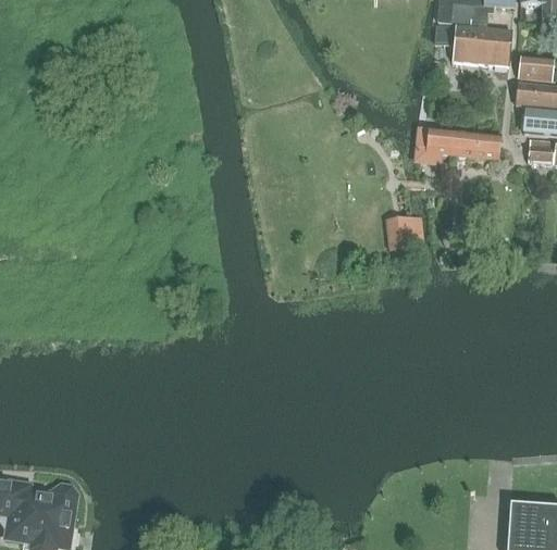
[(440,0),(437,21),(486,25),(487,11),(493,12),(493,5),(514,7),(514,0),(440,0)]
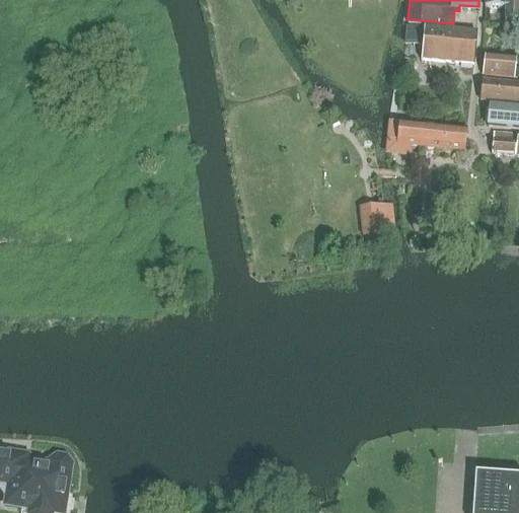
[(485,0),(485,3),(506,4),(505,16),(518,16),(518,0),(485,0)]
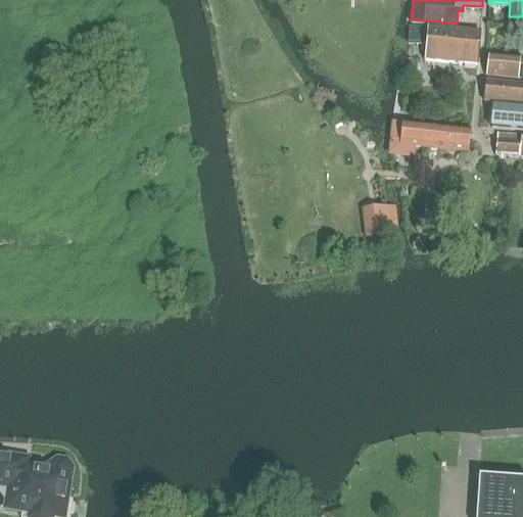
[(427,24),(410,22),(408,41),(426,42),(424,55),(477,60),(480,28),(427,22),(427,24)]
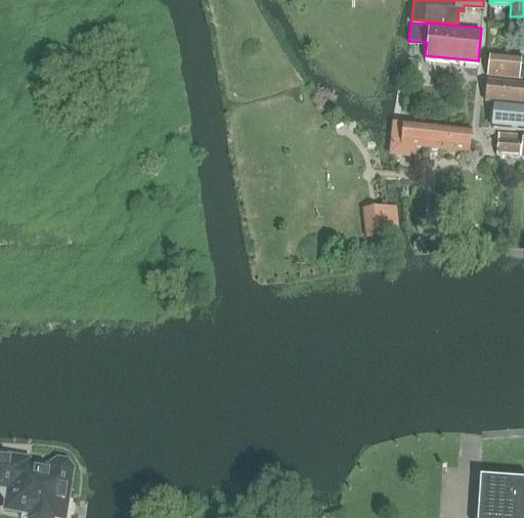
[(487,72),(523,75),(523,65),(520,65),(521,53),(490,50),(487,72)]
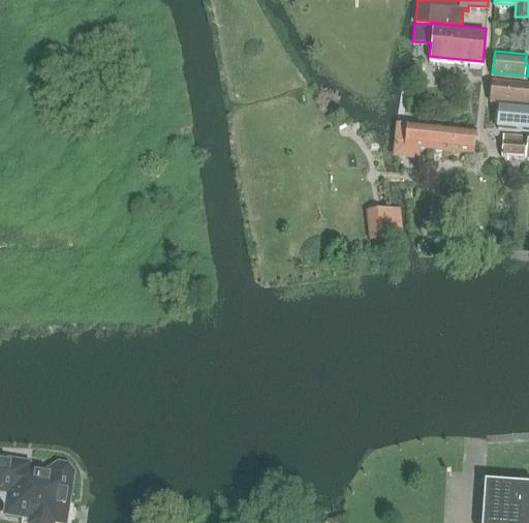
[(528,81),(492,78),(490,98),(528,102),(528,81)]
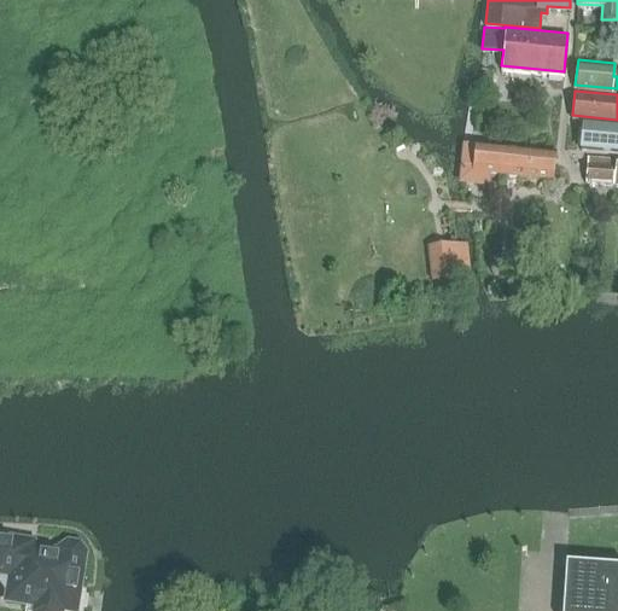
[(617,124),(583,122),(581,145),(617,149),(617,124)]
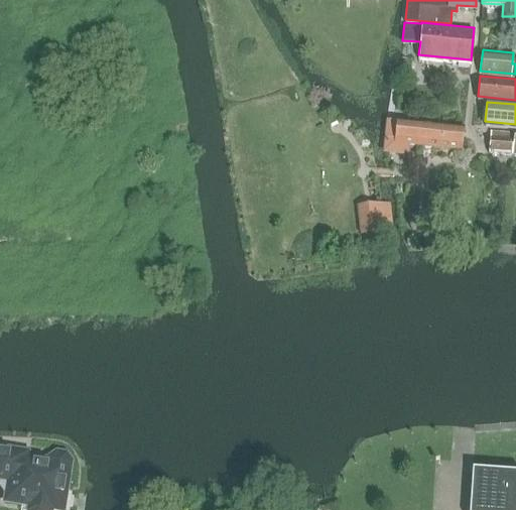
[(394,139),(462,146),(465,123),(397,116),(394,139)]
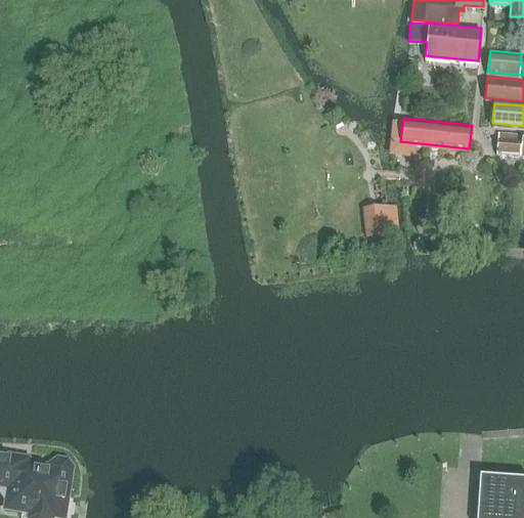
[(496,150),(520,153),(521,132),(498,130),(496,150)]
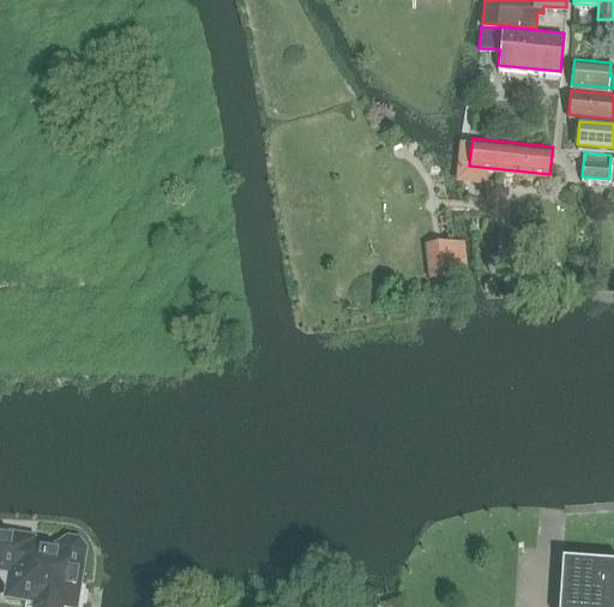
[(428,275),(452,272),(449,239),(432,240),(434,257),(427,258),(428,275)]
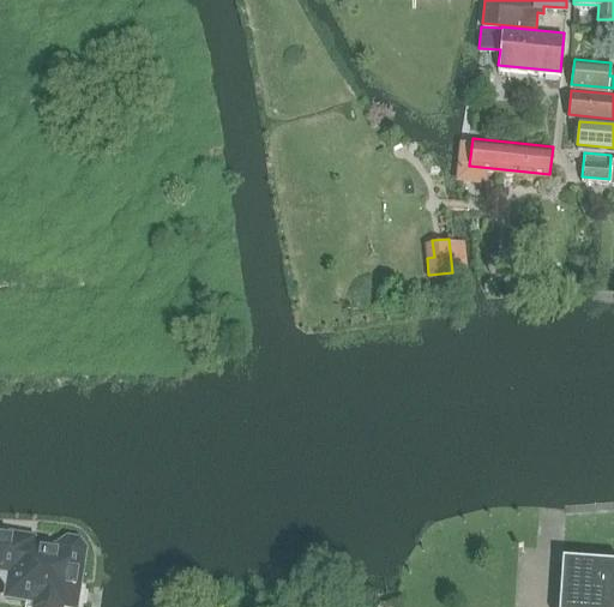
[(36,596),(35,604),(36,606),(59,606),(60,600),(67,601),(72,571),(80,565),(84,545),(77,536),(67,535),(58,541),(58,544),(32,540),(32,533),(0,527),(0,565),(11,568),(17,577),(8,582),(6,592),(36,596)]
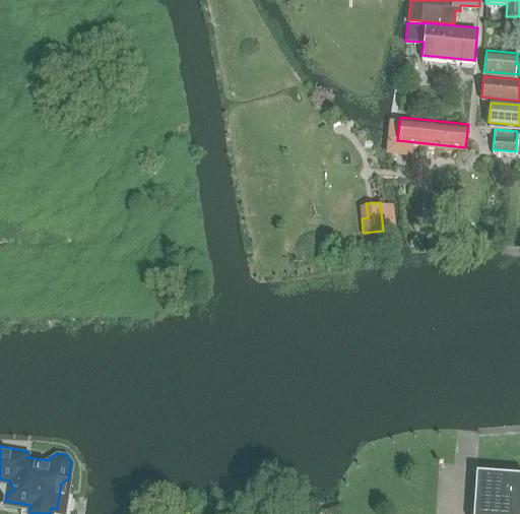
[(519,513),(519,472),(475,469),(471,513),(519,513)]
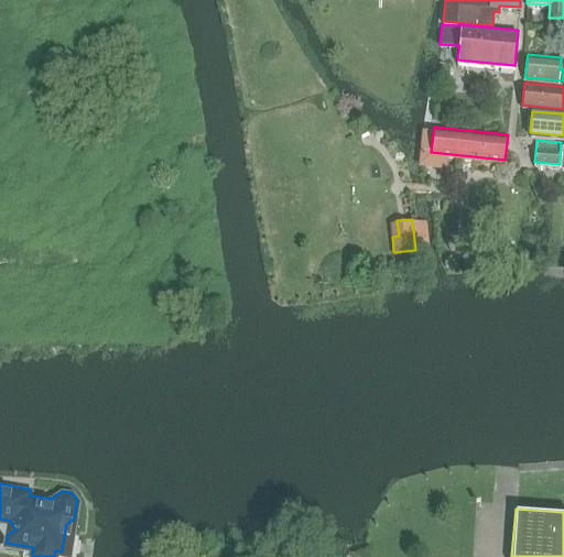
All buildings are outlined.
